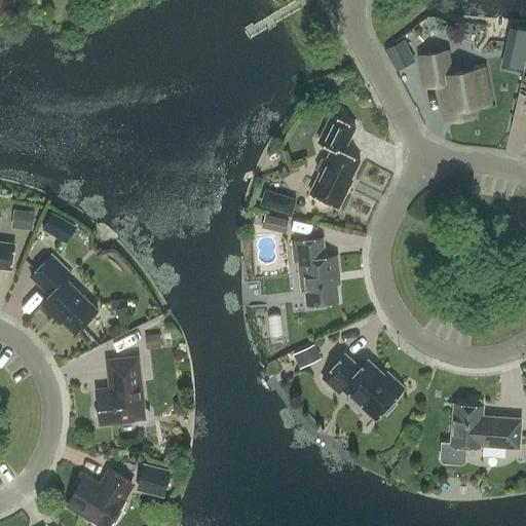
[(414,62),(403,41),(387,50),(398,70),(414,62)]
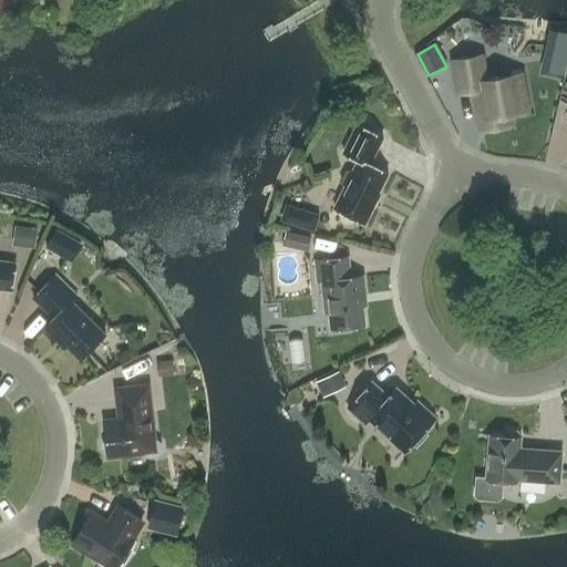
[(477,92),(484,132),(511,127),(508,116),(527,113),(523,85),(526,84),(524,69),(512,70),(513,74),(485,79),(482,54),(455,59),(461,94),(477,92)]
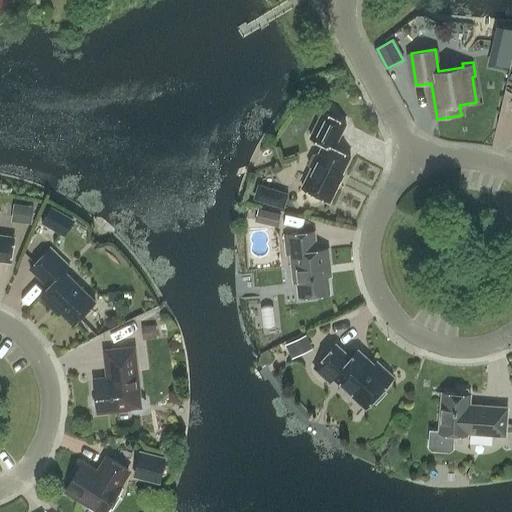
[(335,148),(347,124),(323,112),(310,137),(324,144),(319,154),(313,155),(309,164),(311,169),(302,187),(316,194),(315,196),(330,204),(340,184),(338,183),(351,156),(335,148)]
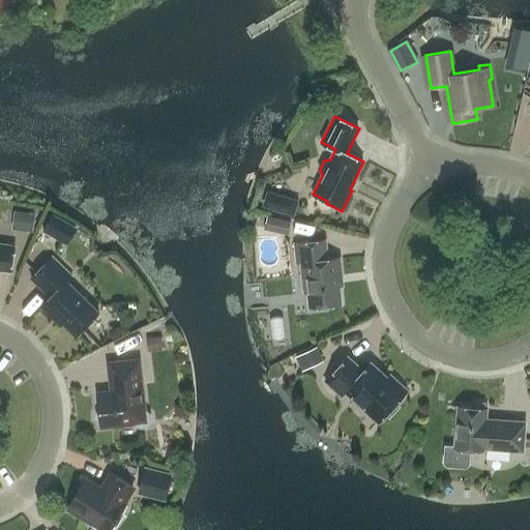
[(293,214),(296,203),(285,199),(281,210),(293,214)]
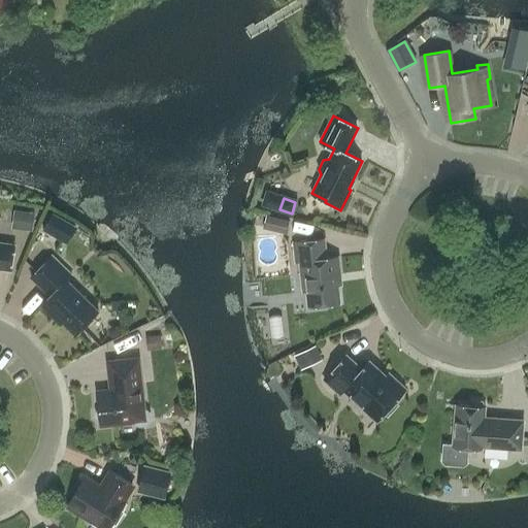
[(17,227),(38,227),(38,209),(17,208),(17,227)]
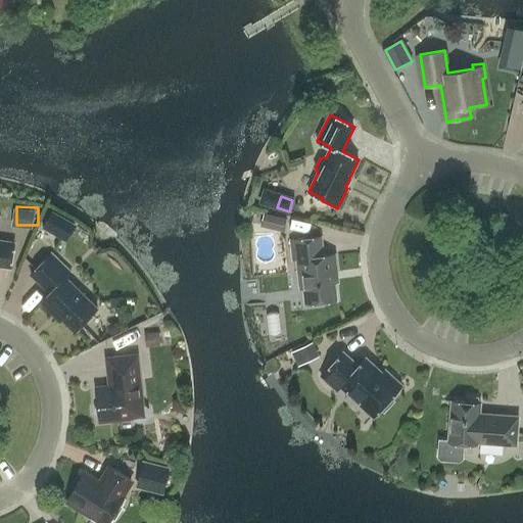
[(53,210),(46,228),(80,242),(87,224),(53,210)]
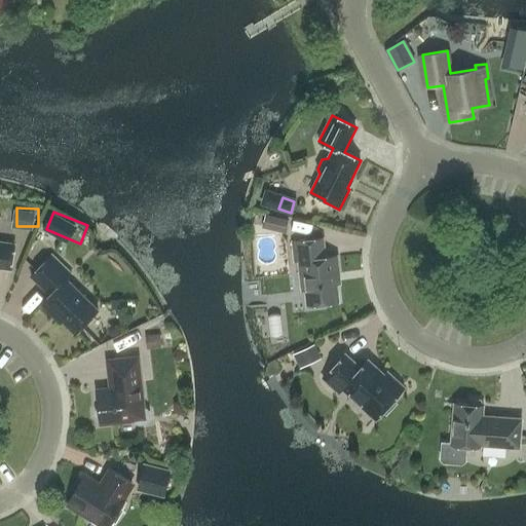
[(286,232),(289,222),(277,219),(274,230),(286,232)]
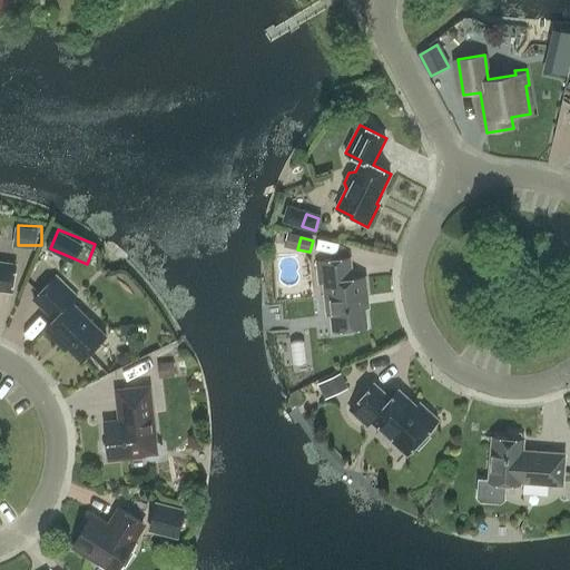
[(369,297),(366,277),(353,278),(351,258),(317,262),(320,284),(324,284),(326,302),(330,302),(333,331),(367,327),(364,297),(369,297)]
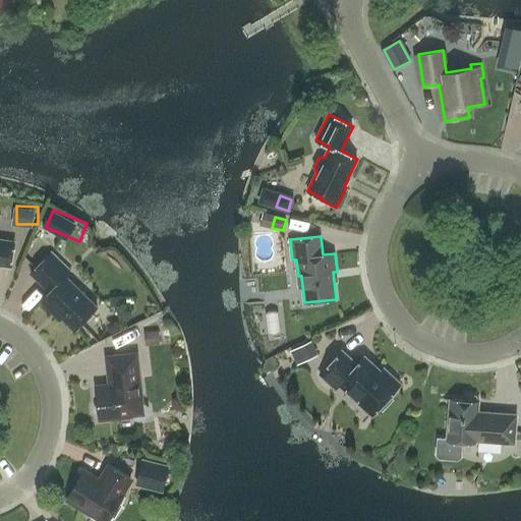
[(0,266),(11,268),(15,242),(0,239),(0,266)]
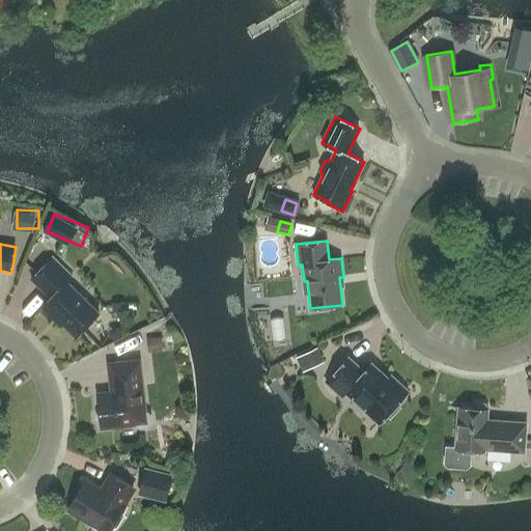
[(77,337),(100,313),(67,282),(73,277),(53,257),(31,279),(51,298),(42,308),(53,319),(56,317),(77,337)]
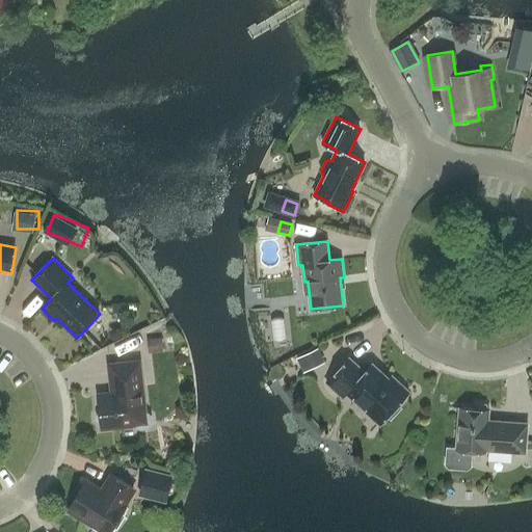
[(163,352),(162,340),(150,341),(151,353),(163,352)]
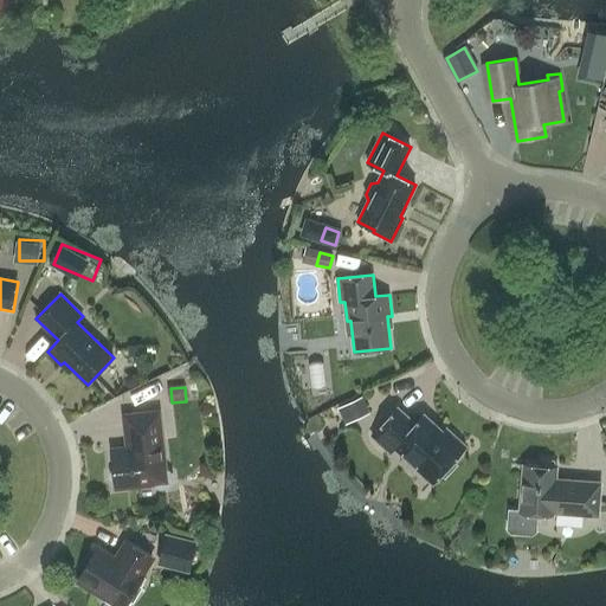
[(353,424),(367,417),(358,398),(343,405),(353,424)]
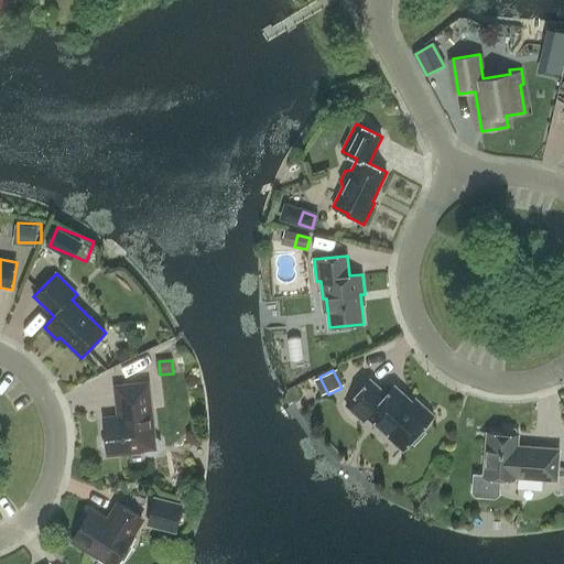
[(405,447),(434,416),(416,400),(413,402),(396,386),(387,394),(371,380),(347,407),(364,422),(370,415),(405,447)]
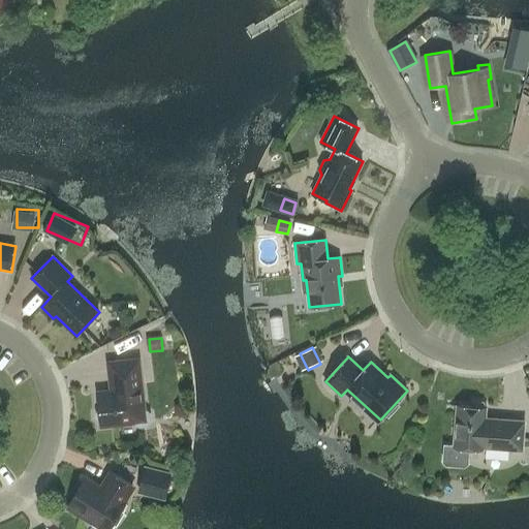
[(112,391),(97,393),(99,410),(95,415),(96,419),(101,424),(101,427),(135,423),(141,427),(147,427),(151,421),(151,414),(145,410),(139,360),(109,363),(112,391)]
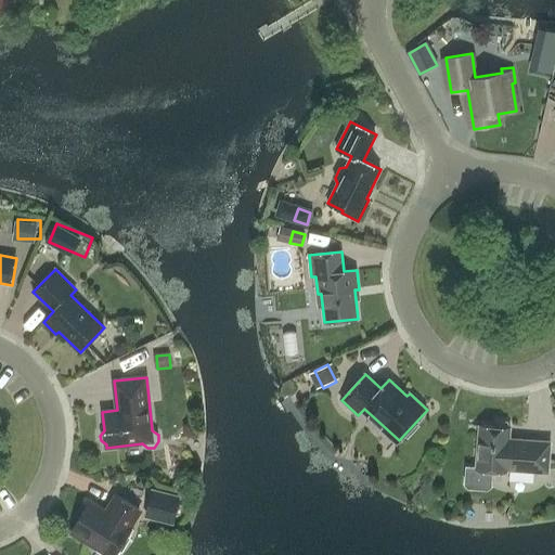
[(508,428),(506,423),(498,423),(494,427),(480,426),(477,470),(507,473),(507,470),(549,474),(551,442),(510,439),(511,428),(508,428)]
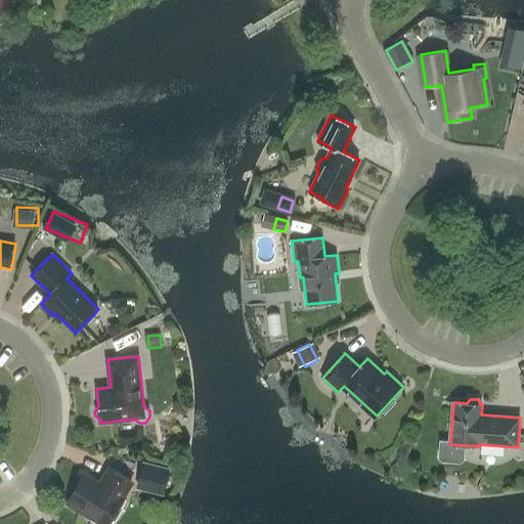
[(167,467),(143,462),(138,483),(162,489),(167,467)]
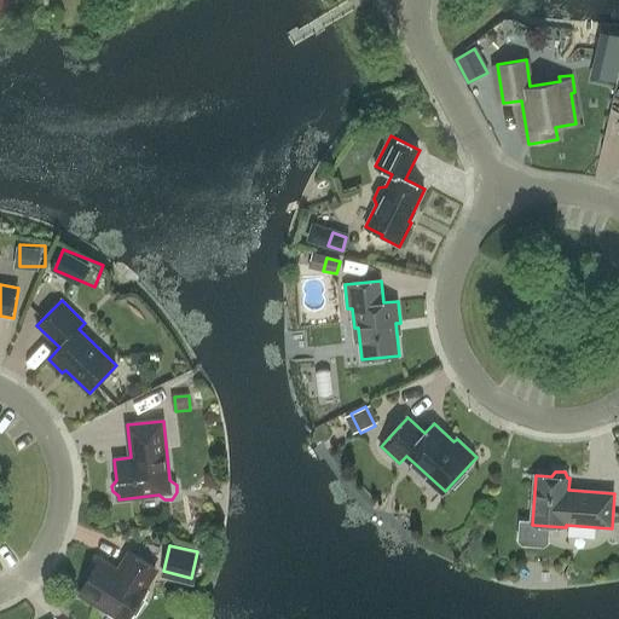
[(156,568),(132,554),(120,573),(100,561),(81,593),(123,618),(128,618),(146,590),(144,589),(156,568)]
